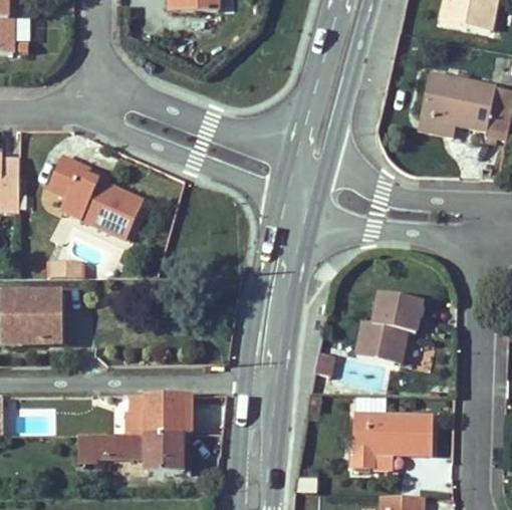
[(0,0),(0,51),(12,51),(12,17),(7,17),(6,0),(0,0)]
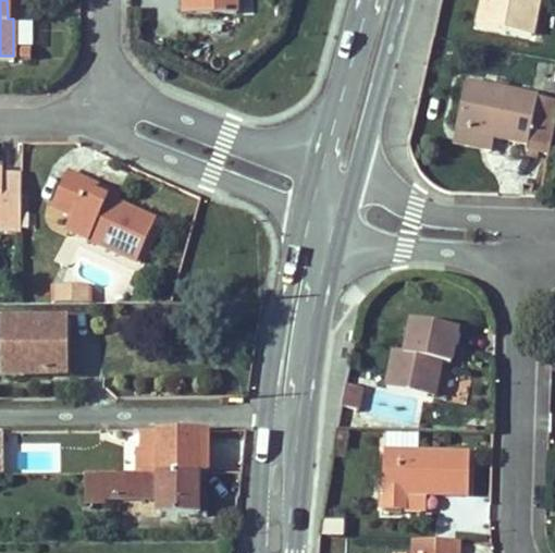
[(182,0),(182,10),(222,9),(222,0),(182,0)]
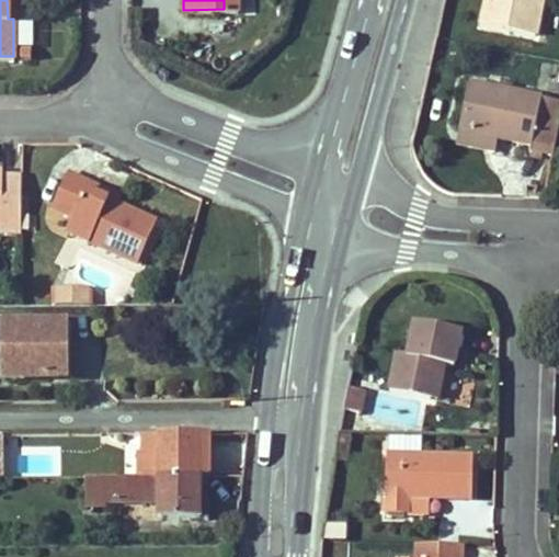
[(237,10),(236,0),(224,0),(224,9),(237,10)]
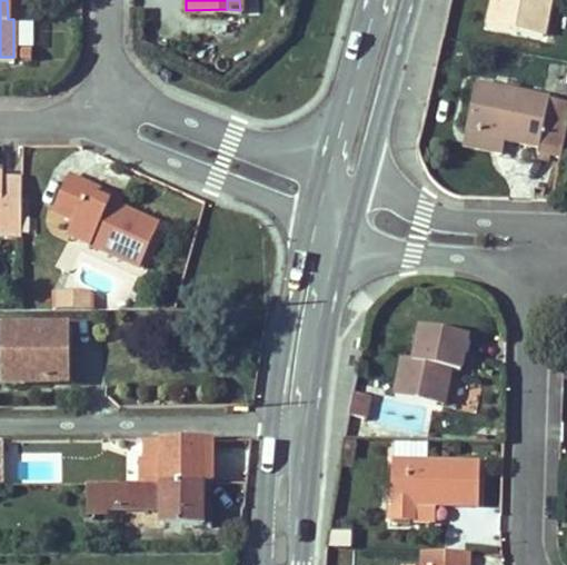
[(491,0),(488,21),(541,31),(548,0),(491,0)]
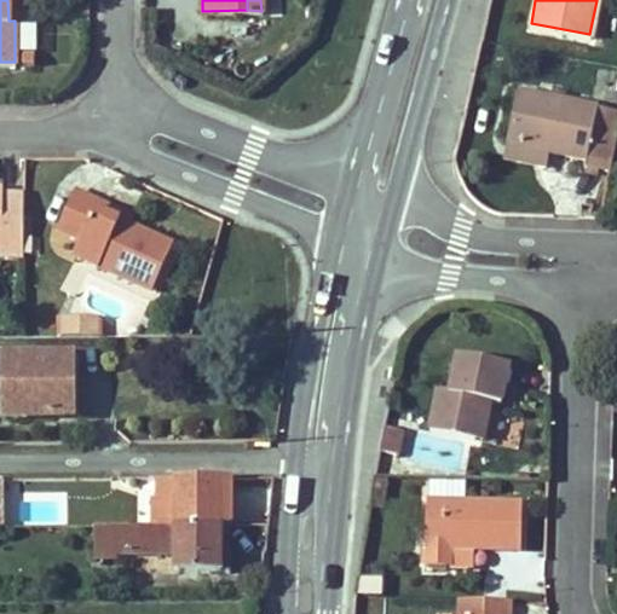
[(353,27),(357,4),(347,3),(344,25),(353,27)]
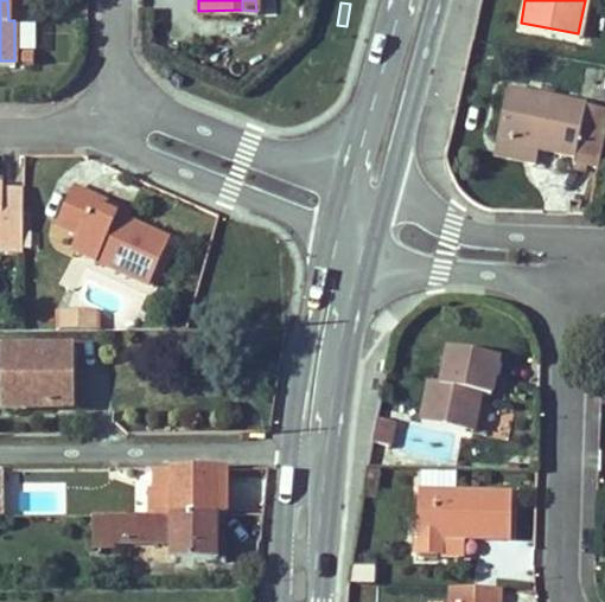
[(604,104),(507,85),(496,138),(536,145),(573,153),(571,160),(596,165),(604,120),(604,104)]
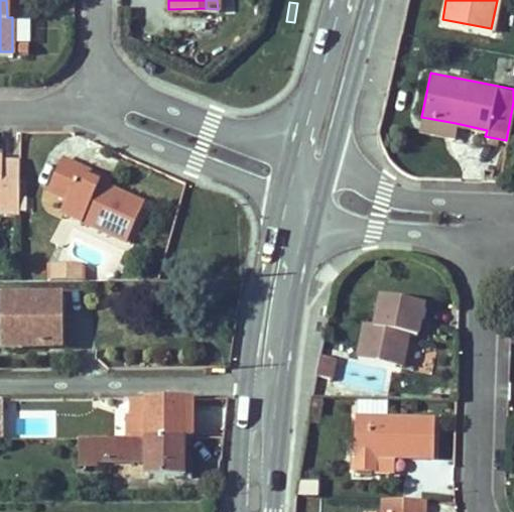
[(454,136),(456,123),(421,117),(419,129),(454,136)]
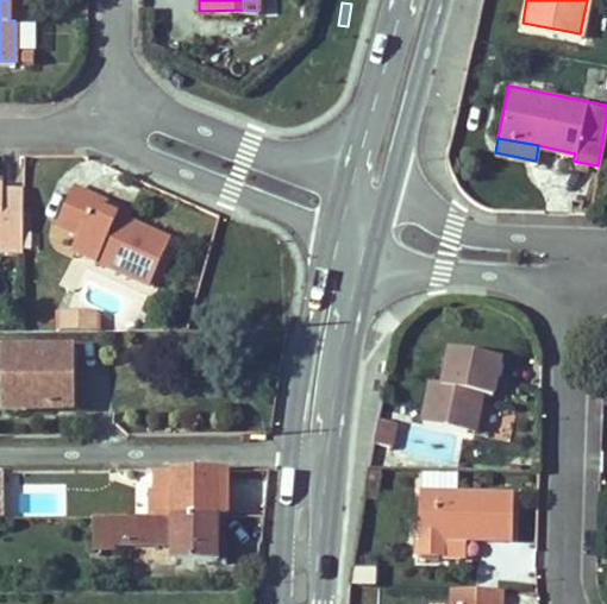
[(0,247),(23,249),(23,188),(1,188),(1,182),(0,182),(0,247)]
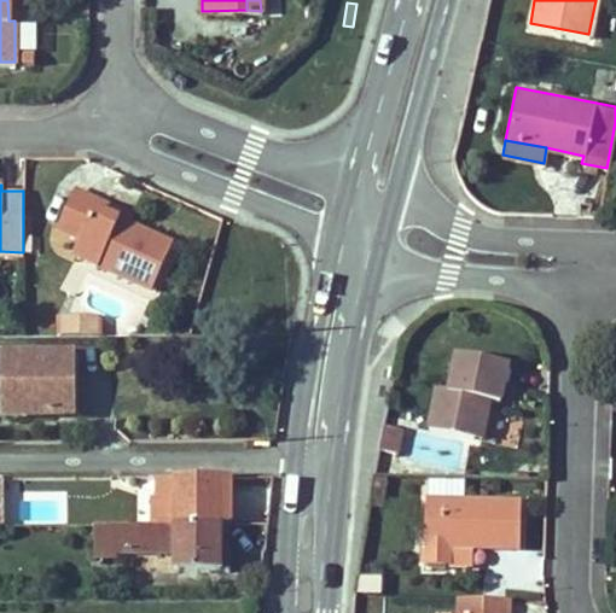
[(93,205),(97,198),(73,187),(54,226),(79,237),(71,251),(150,289),(172,241),(128,221),(93,205)]
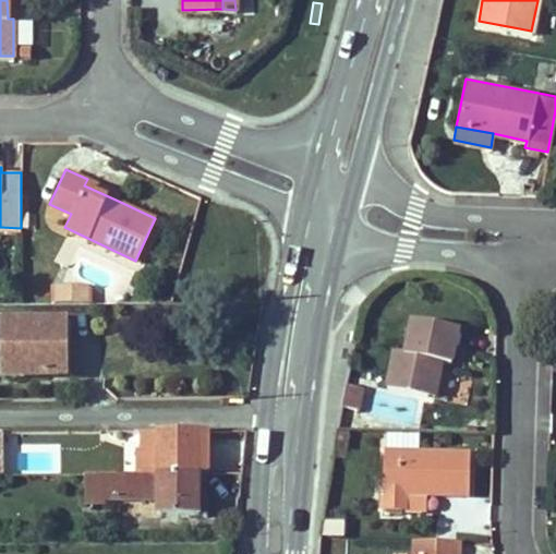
[(87,179),(84,185),(116,200),(119,193),(87,179)]
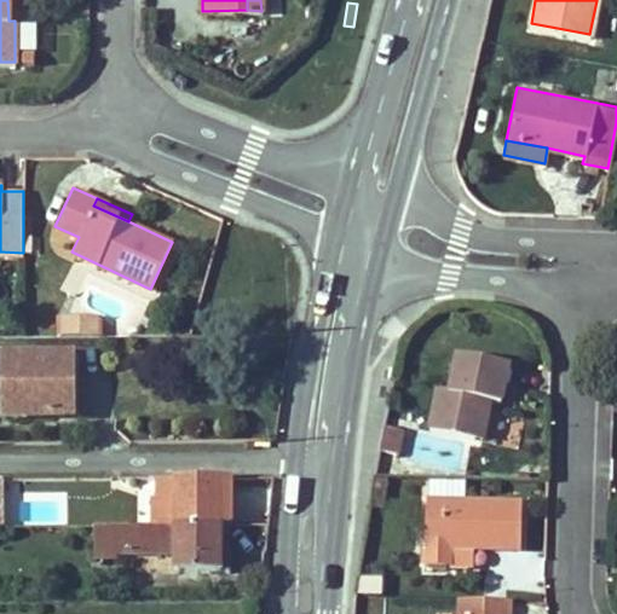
[(428,426),(473,435),(482,395),(489,397),(499,399),(507,360),(456,349),(449,387),(437,384),(428,426)]
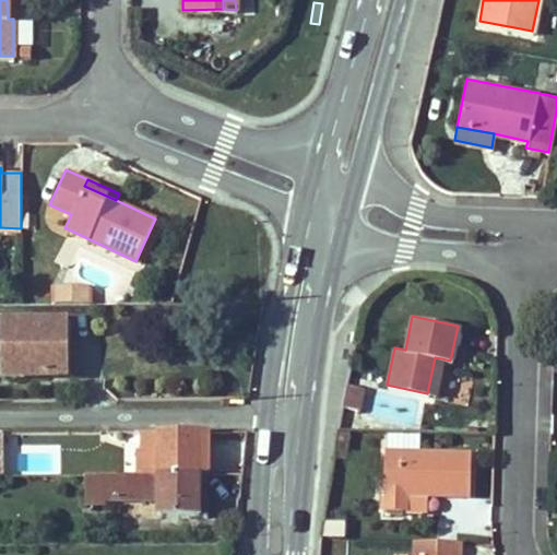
[(62,340),(62,319),(2,319),(1,373),(58,373),(57,340),(62,340)]
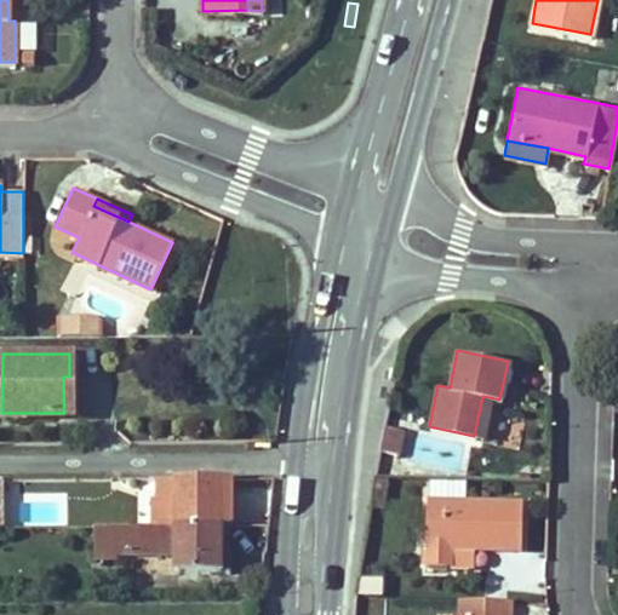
[(76,377),(69,377),(63,377),(64,413),(78,413),(76,377)]
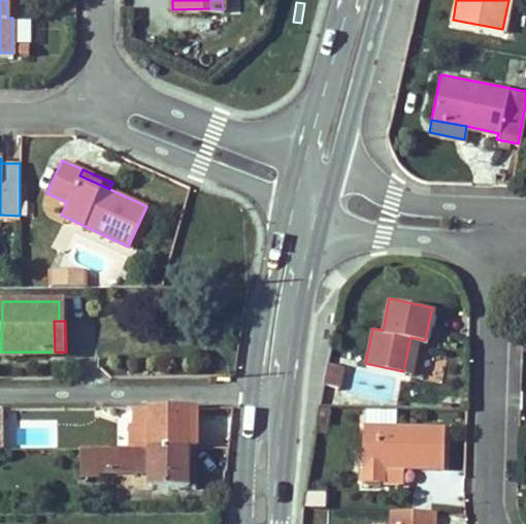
[(409,372),(417,338),(411,337),(403,371),(409,372)]
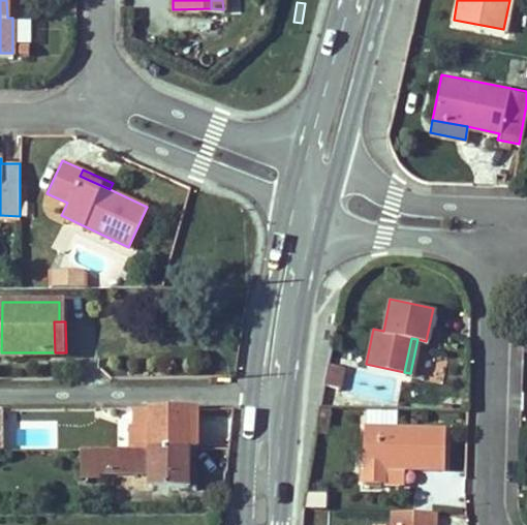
[(339,385),(343,365),(327,362),(322,381),(339,385)]
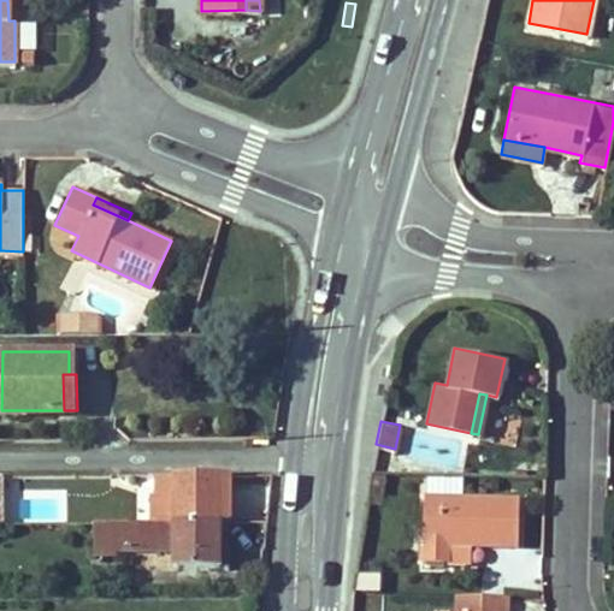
[(175,494),(155,493),(151,494),(149,520),(219,520),(219,491),(228,491),(228,473),(173,473),(175,494)]
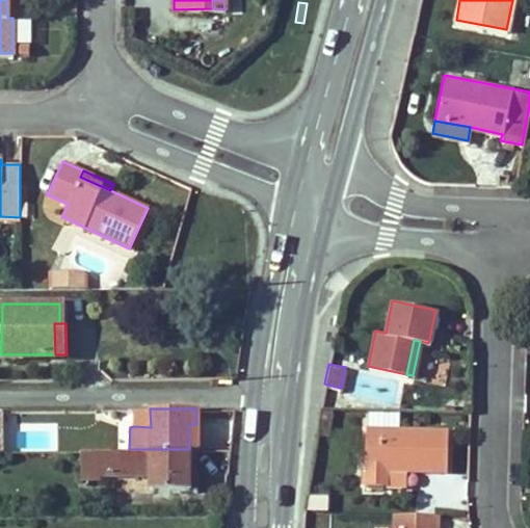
[(134,426),(151,427),(150,408),(134,408),(134,426)]
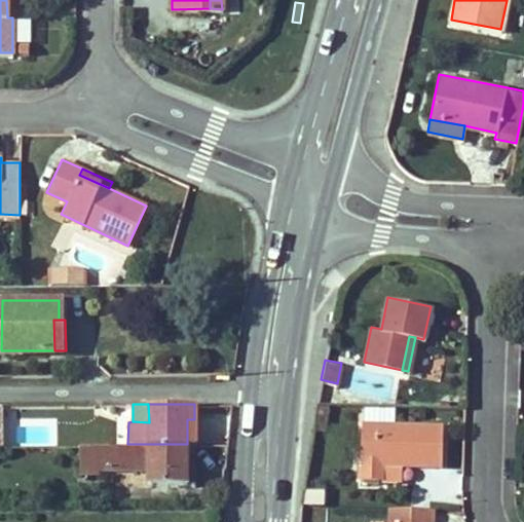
[(442,464),(443,424),(362,422),(360,476),(381,477),(382,461),(442,464)]
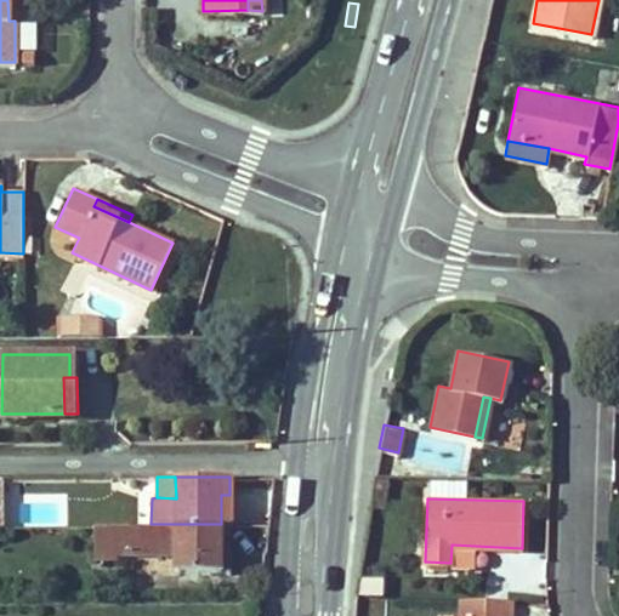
[(113,524),(92,524),(94,557),(113,557),(113,552),(113,524)]
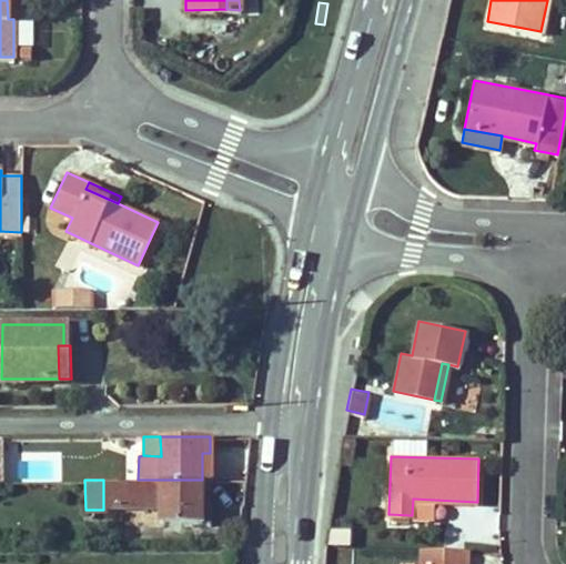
[(138,480),(103,480),(103,505),(160,505),(160,523),(210,523),(210,506),(202,506),(202,480),(138,480)]
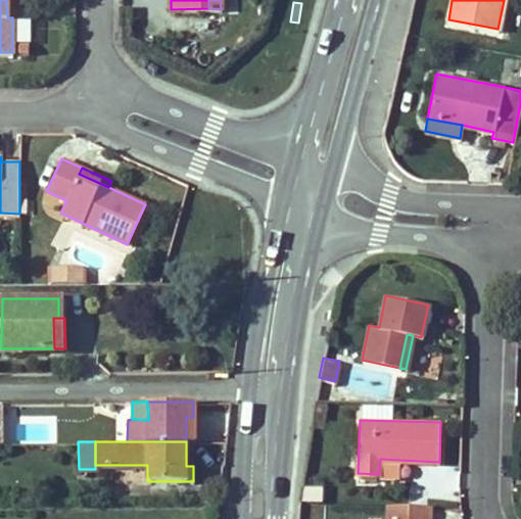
[(385,518),(428,518),(429,504),(387,502),(385,518)]
